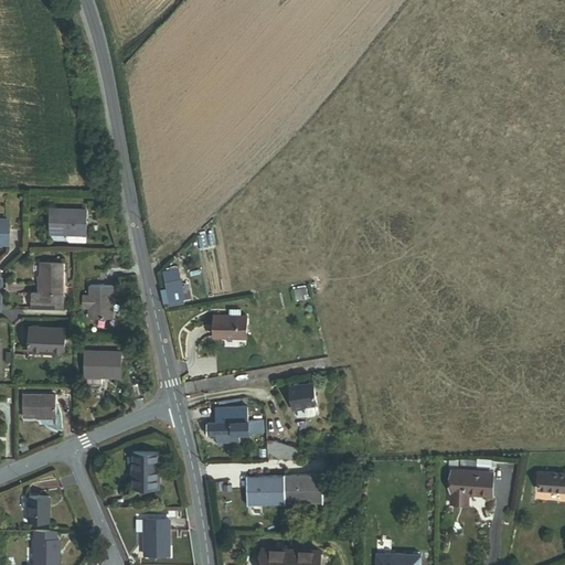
[(51,209),(51,233),(66,234),(85,234),(86,210),(51,209)]
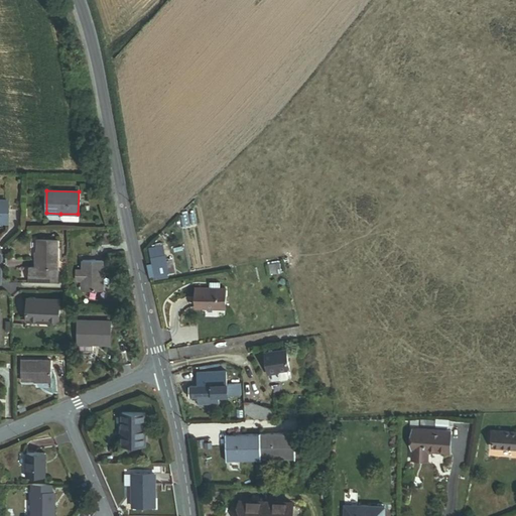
[(57,240),(36,239),(36,267),(36,269),(56,269),(57,240)]
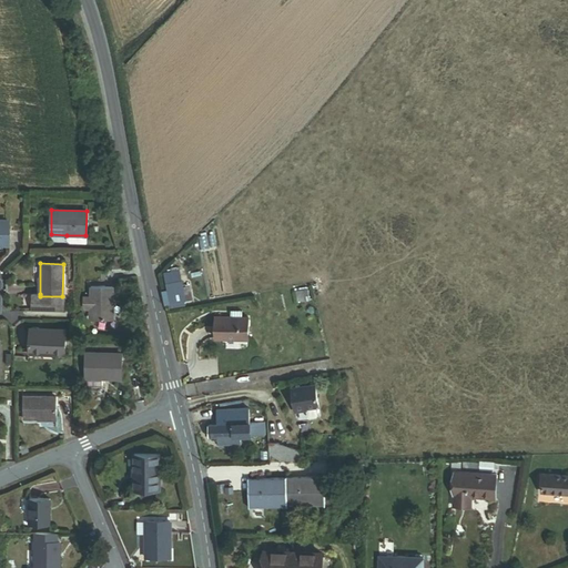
[(162,269),(160,271),(164,292),(161,292),(164,306),(185,302),(182,283),(186,282),(183,264),(162,269)]
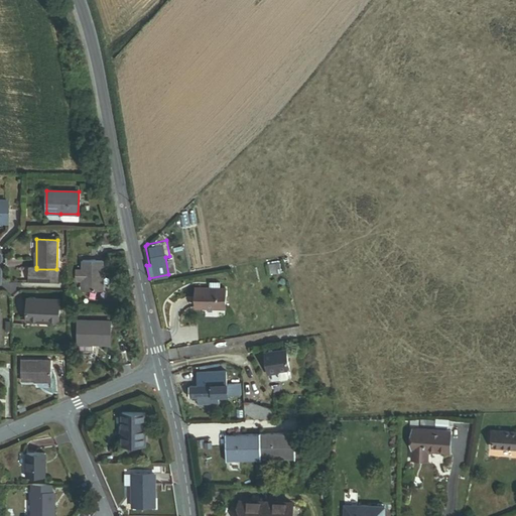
[(94,246),(80,246),(80,255),(94,255),(94,246)]
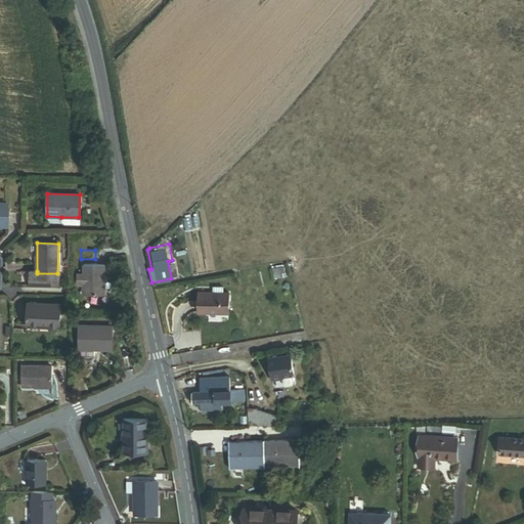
[(104,265),(83,264),(83,273),(83,278),(85,278),(85,286),(84,295),(103,295),(104,265)]
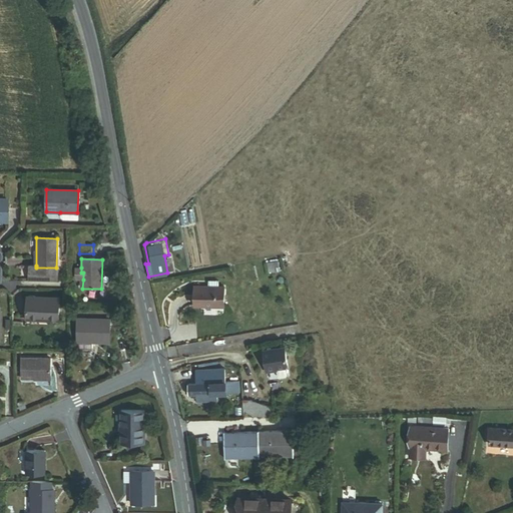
[(280,272),(278,262),(268,264),(270,274),(280,272)]
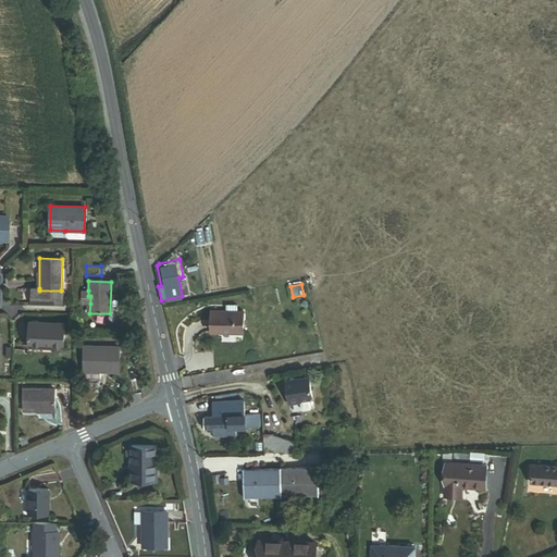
[(39,288),(32,288),(32,305),(61,305),(61,291),(39,291),(39,288)]
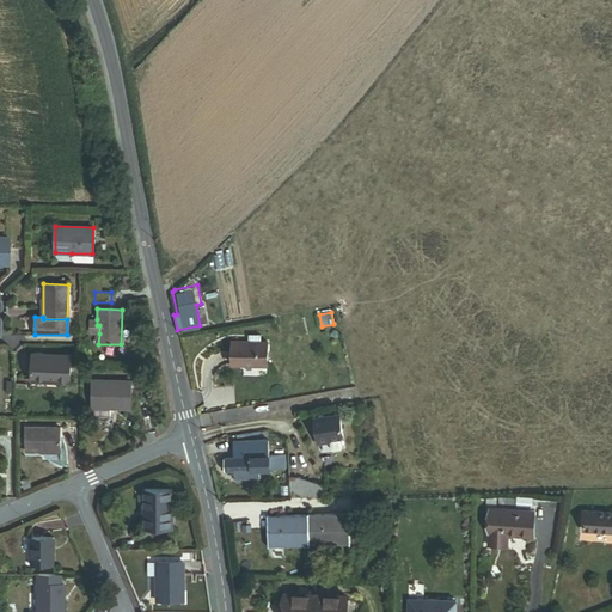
[(270,342),(234,341),(233,365),(269,367),(270,342)]
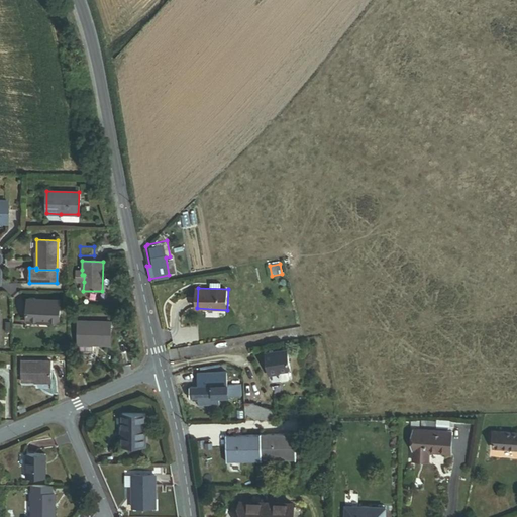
[(60,300),(27,299),(26,322),(59,323),(60,300)]
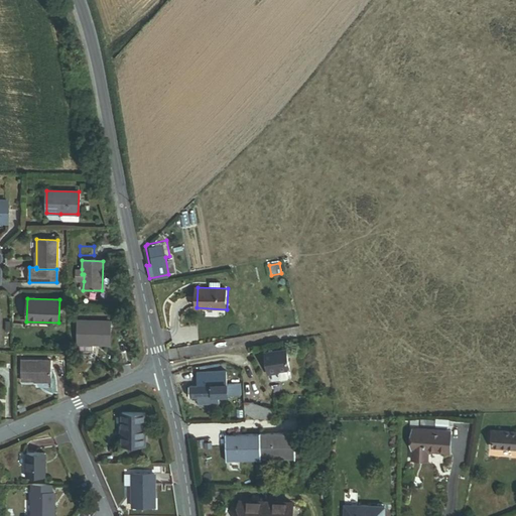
[(110,320),(78,320),(78,344),(92,344),(110,344),(110,320)]
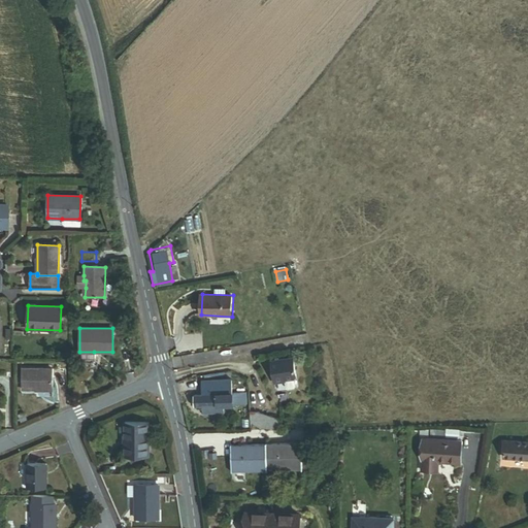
[(293,357),(270,361),(274,385),(286,383),(286,381),(294,380),(297,376),(293,357)]
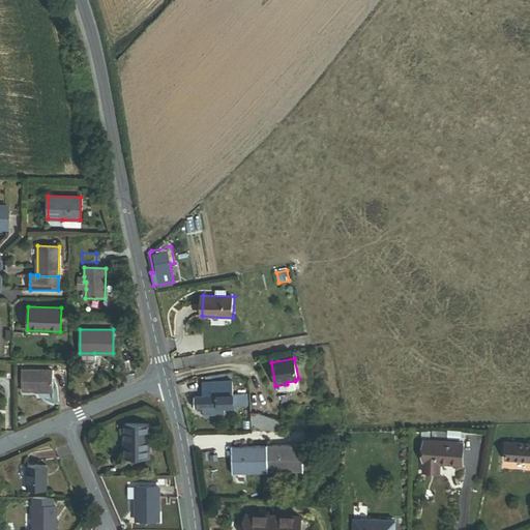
[(82,360),(81,370),(96,370),(96,360),(94,360),(82,360)]
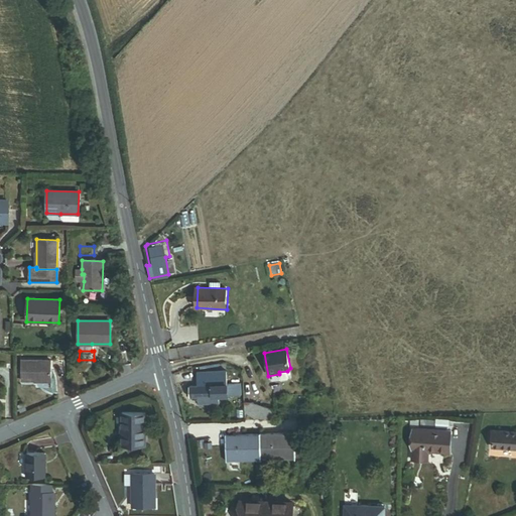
[(50,360),(21,360),(21,381),(36,381),(36,379),(50,379),(50,360)]
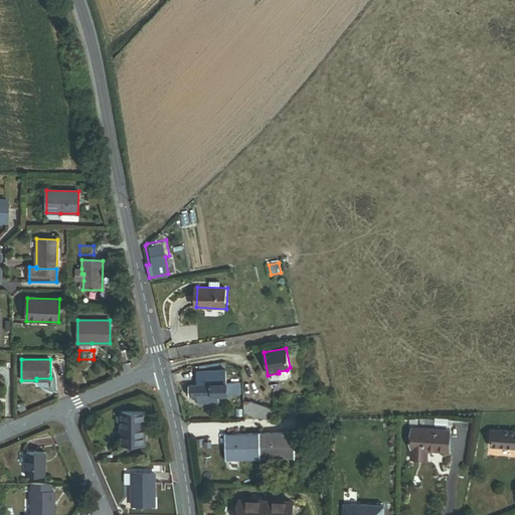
[(196,384),(184,384),(184,396),(198,396),(198,403),(219,402),(218,394),(240,393),(240,382),(226,382),(226,368),(196,369),(196,384)]
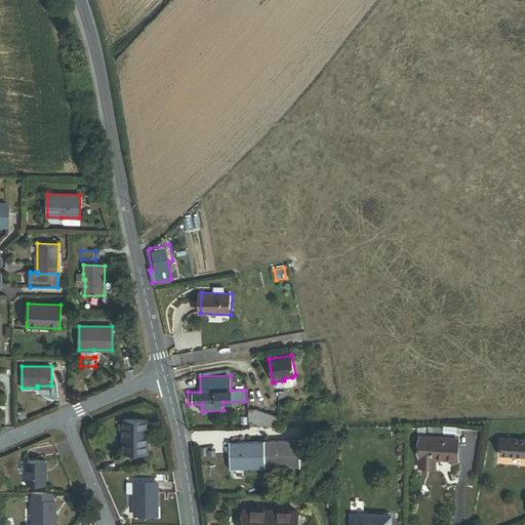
[(249,409),(249,426),(278,425),(278,414),(258,408),(249,409)]
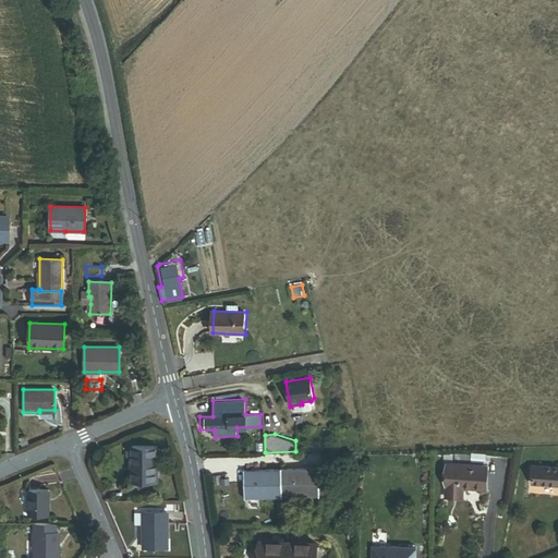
[(26,436),(20,439),(22,446),(28,444),(26,436)]
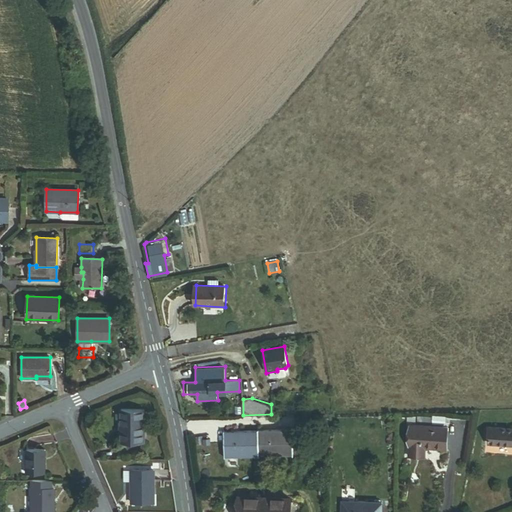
[(143,410),(121,410),(120,442),(143,442),(143,410)]
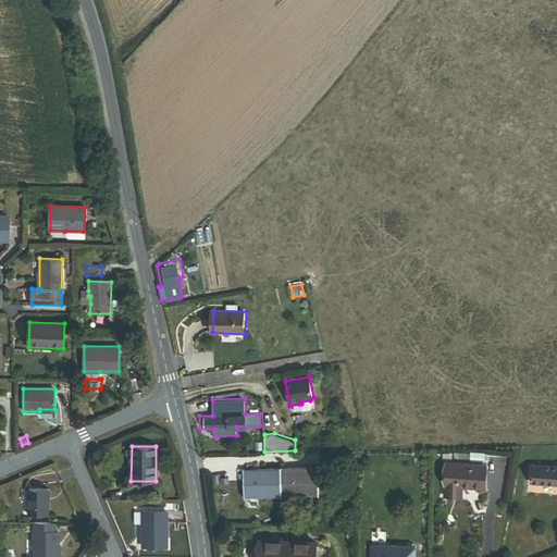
[(485,486),(486,463),(446,462),(445,496),(462,496),(462,485),(485,486)]
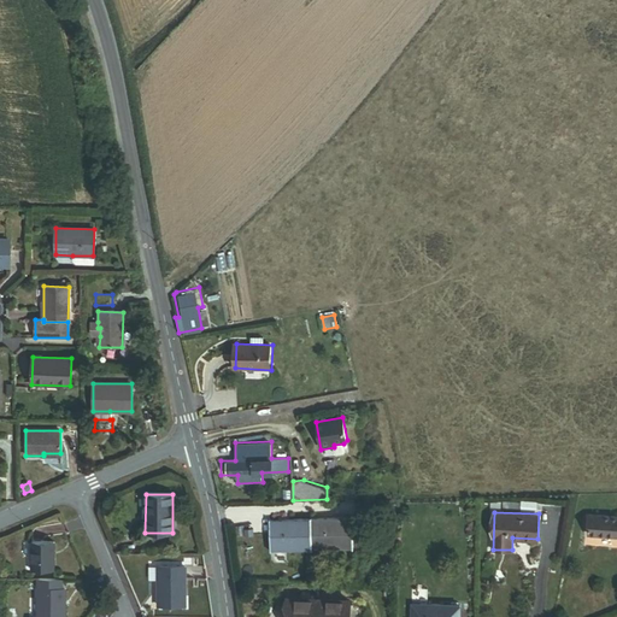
[(269,521),(270,548),(365,541),(364,517),(351,518),(351,515),(269,521)]
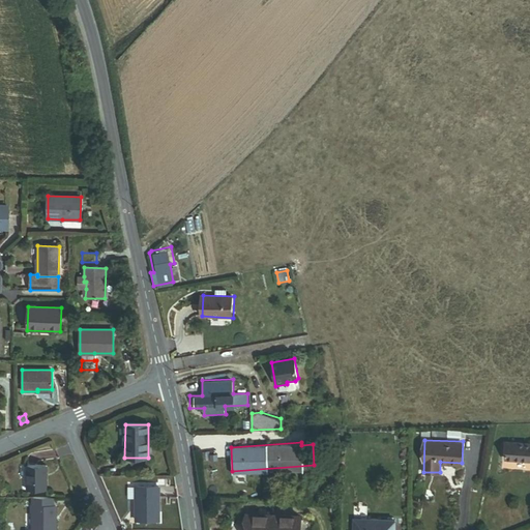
[(529,443),(505,443),(505,461),(529,461),(529,443)]
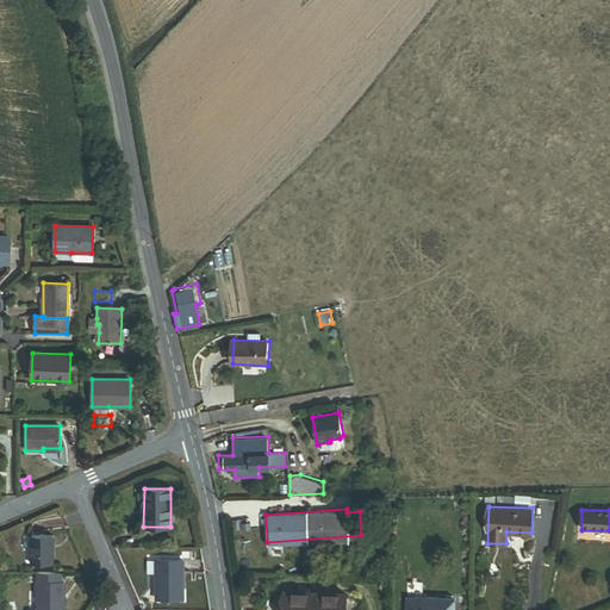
[(53,535),(31,535),(31,564),(53,564),(53,535)]
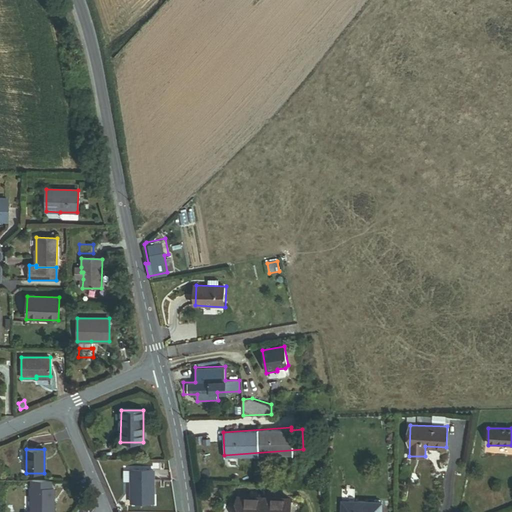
[(153,470),(131,470),(131,503),(153,503),(153,470)]
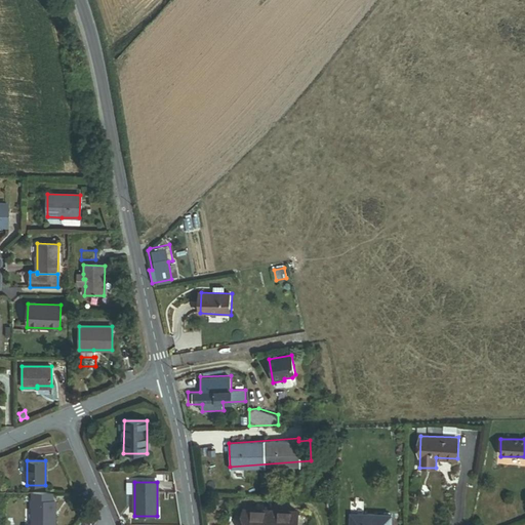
[(51,493),(32,492),(32,524),(54,524),(55,501),(51,501),(51,493)]
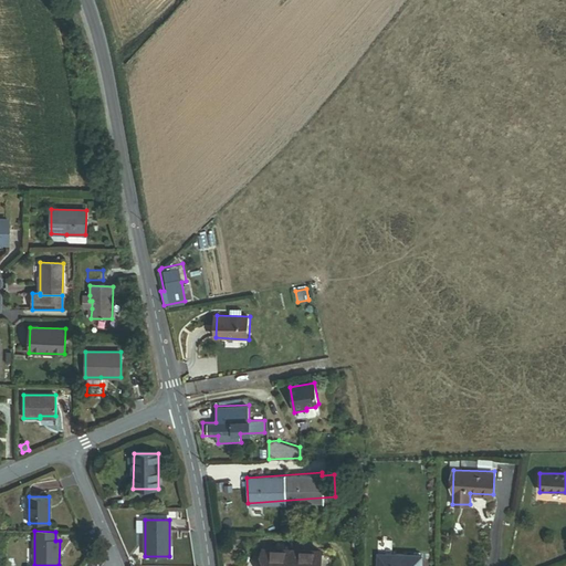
[(321,565),(321,553),(265,552),(265,565),(321,565)]
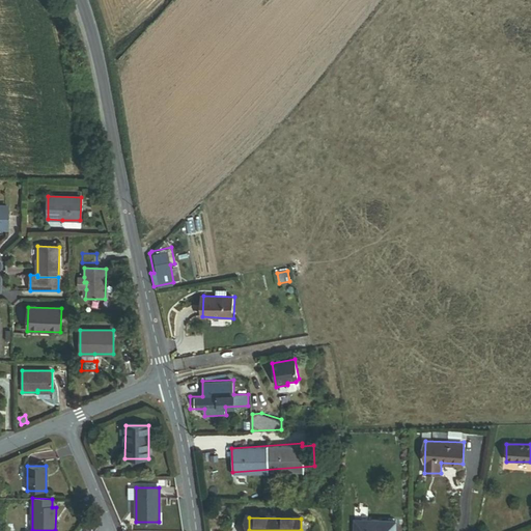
[(392,530),(392,521),(353,520),(352,530),(392,530)]
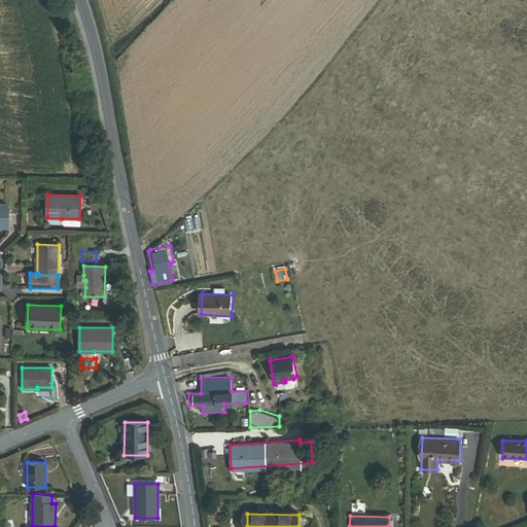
All buildings are outlined.
